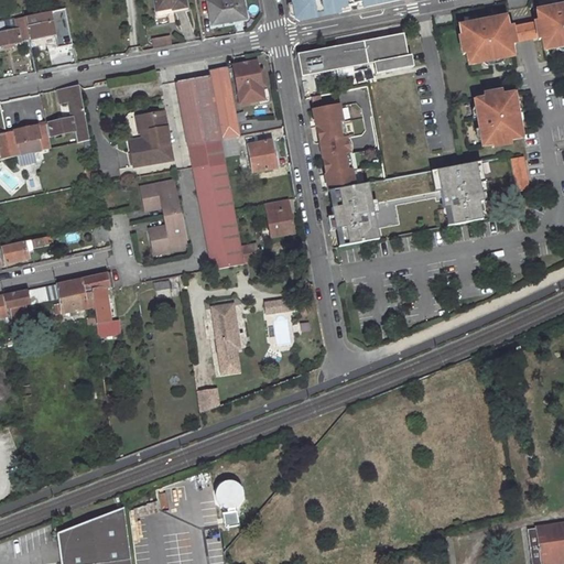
[(186,0),(155,0),(159,15),(174,12),(174,14),(188,11),(186,0)]
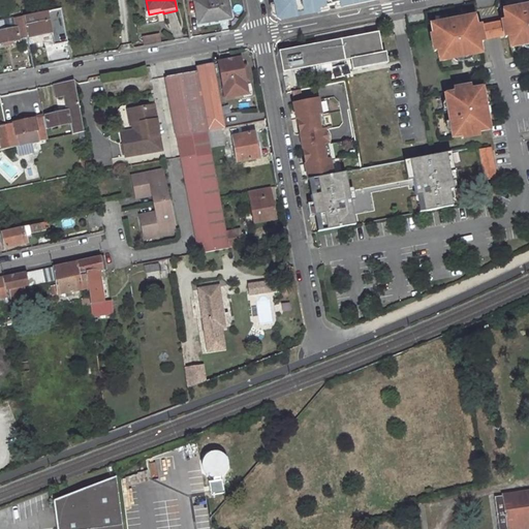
[(227,0),(205,0),(195,2),(199,23),(231,16),(227,0)]
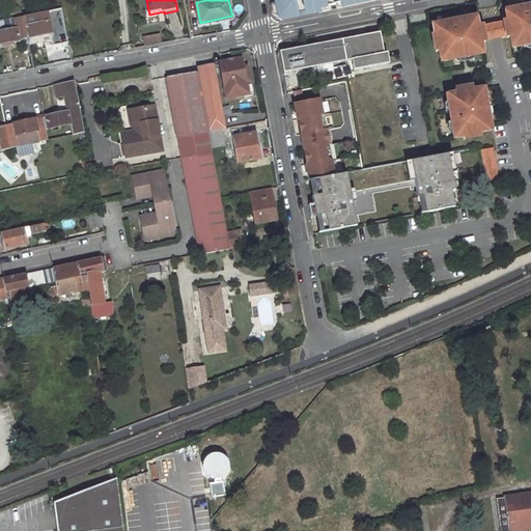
[(272,15),(280,21),(318,12),(318,8),(337,5),(337,9),(382,0),(273,0),(275,6),(271,7),(272,15)]
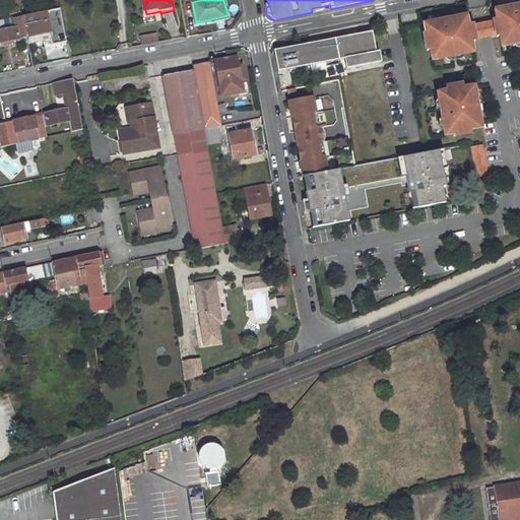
[(519,5),(495,10),(497,18),(494,19),(494,22),(497,35),(497,37),(501,37),(503,47),(519,43),(519,5)]
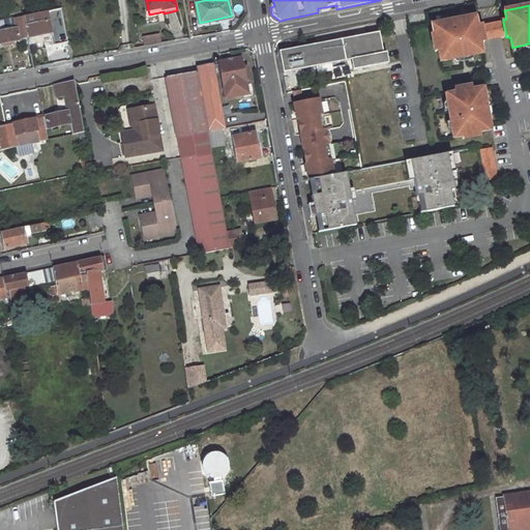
[(63,7),(24,16),(26,28),(30,27),(32,38),(53,34),(56,46),(69,43),(63,7)]
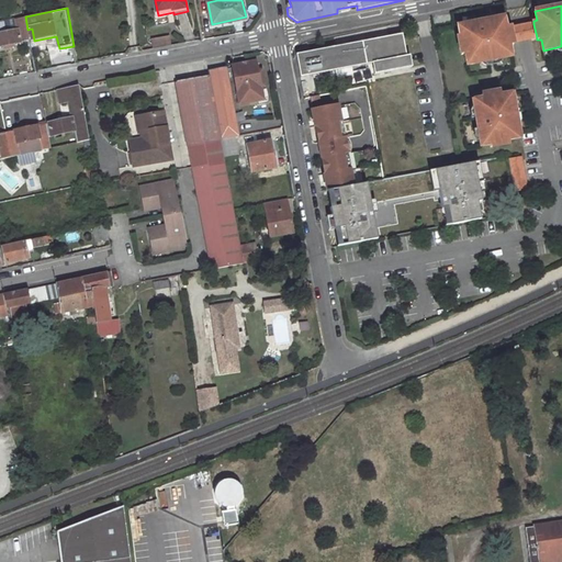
[(0,47),(31,42),(27,30),(25,17),(17,19),(19,31),(0,34),(0,47)]
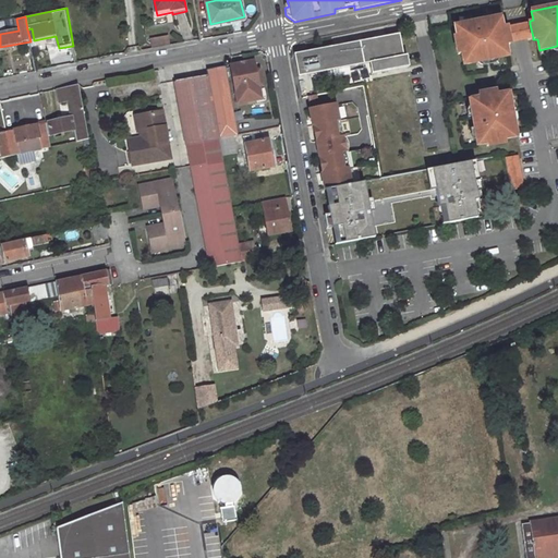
[(465,64),(509,56),(507,46),(511,45),(510,41),(507,28),(507,25),(505,26),(502,16),(459,26),(461,35),(457,36),(461,53),(463,53),(465,64)]
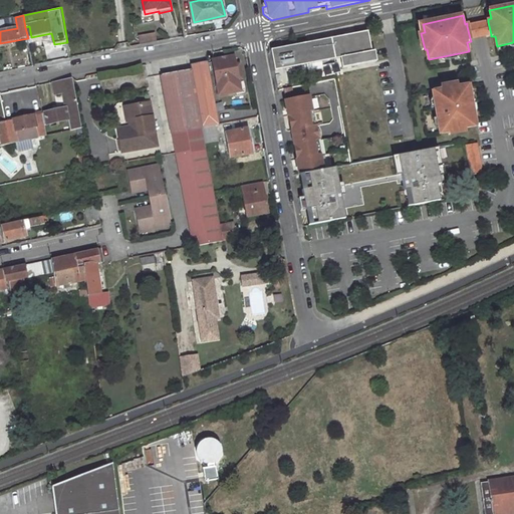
[(488,22),(467,26),(470,38),(491,34),(488,22)]
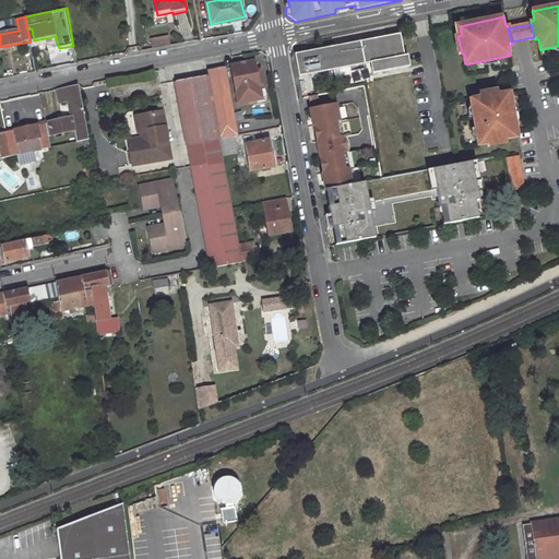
[(167,36),(150,39),(152,49),(169,46),(167,36)]
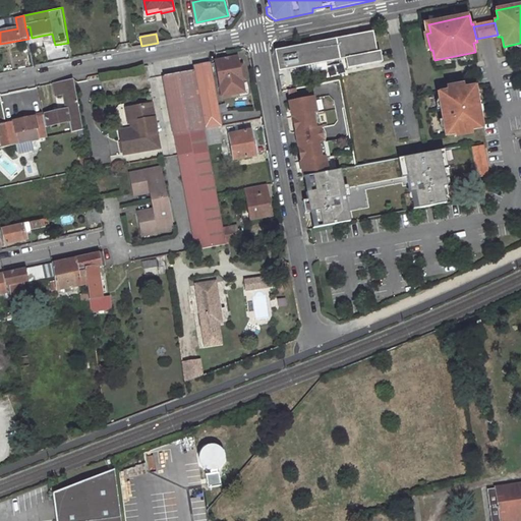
[(274,51),(278,71),(349,58),(350,63),(345,64),(346,69),(381,63),(379,52),(375,53),(373,45),(372,38),(345,43),(345,37),(274,51)]
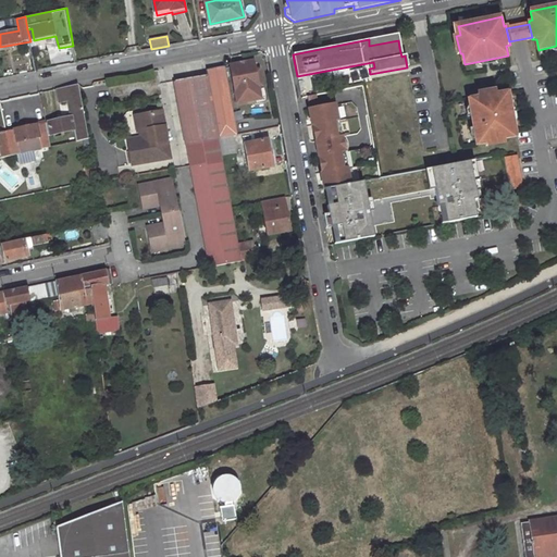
[(254,62),(231,66),(235,90),(237,102),(260,98),(258,86),(262,85),(260,74),(256,75),(254,62)]
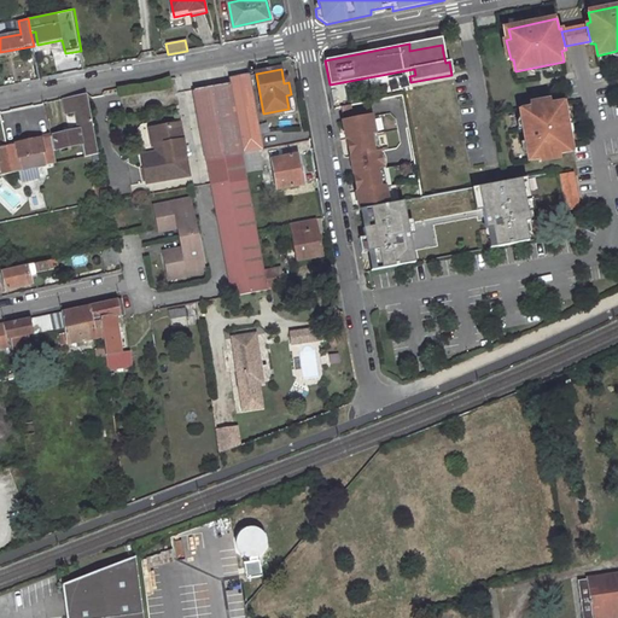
[(258,150),(262,150),(254,101),(249,75),(229,79),(243,153),(258,150)]
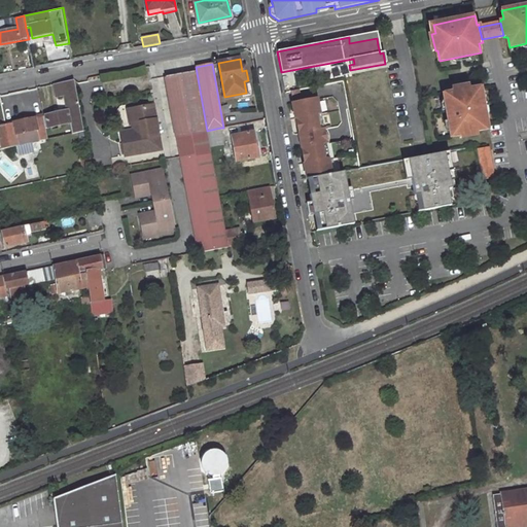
[(209,151),(194,71),(165,76),(179,156),(209,151)]
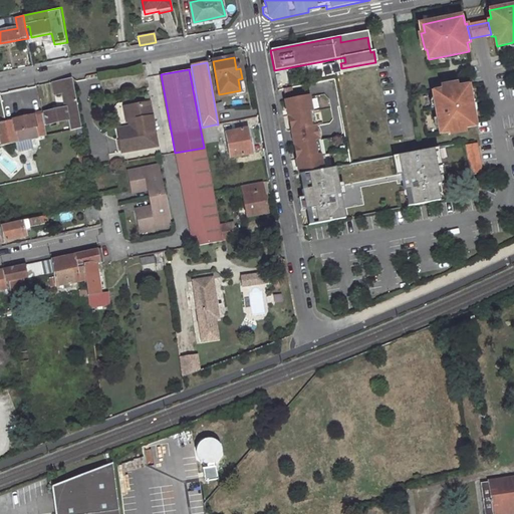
[(69,109),(43,114),(45,125),(71,120),(73,132),(82,130),(73,79),(53,83),(55,94),(65,92),(69,109)]
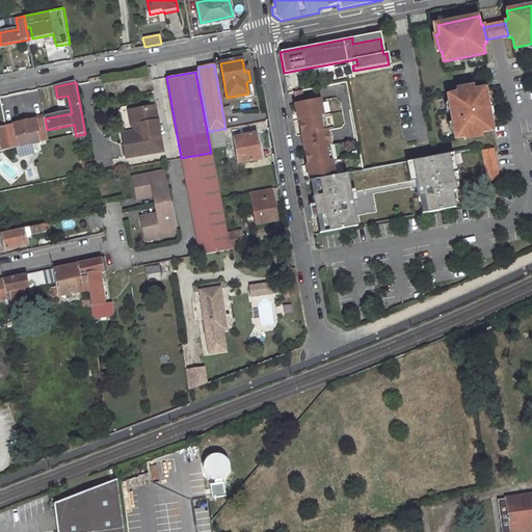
[(491,130),(483,88),(473,90),(472,87),(454,90),(455,95),(446,96),(455,139),(463,137),(464,139),(482,136),(481,133),(491,130)]
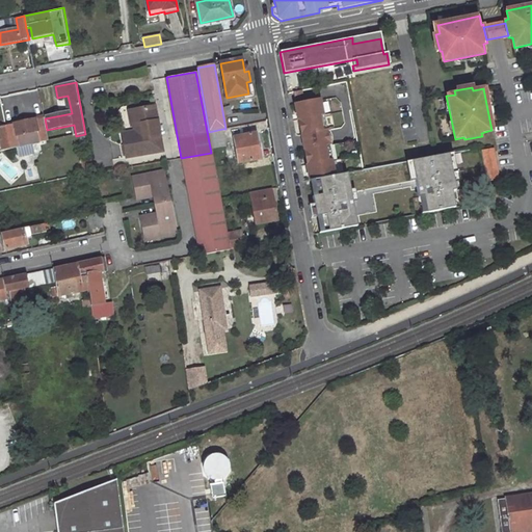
[(307,165),(310,180),(335,176),(331,161),(334,161),(324,115),(322,115),(320,100),(294,105),(297,121),(299,121),(301,136),(307,135),(307,136),(310,135),(311,140),(312,140),(313,145),(310,145),(309,142),(303,143),(302,143),(303,151),(306,151),(309,165),(307,165)]
